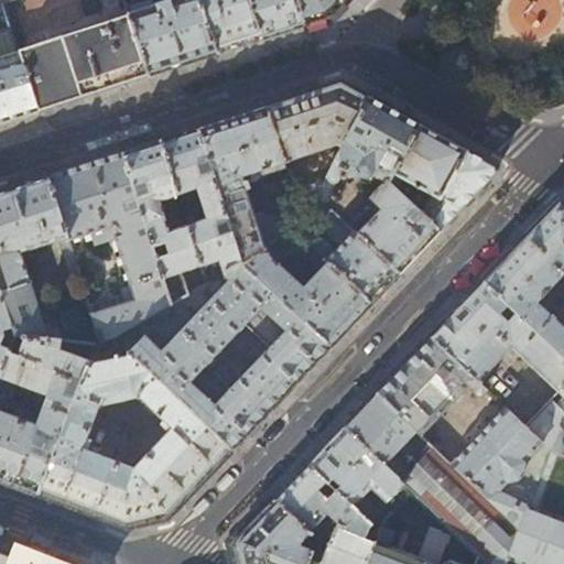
[(155,0),(158,4),(152,7),(148,2),(131,7),(131,3),(126,4),(129,15),(149,76),(182,65),(217,54),(198,0),(155,0)]
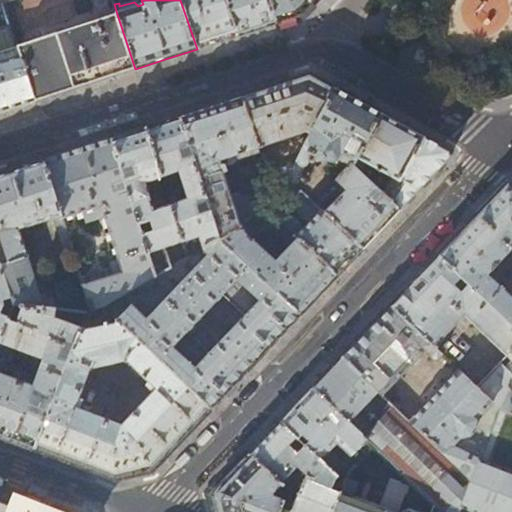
[(180,0),(197,49),(214,43),(237,36),(224,0),(180,0)]
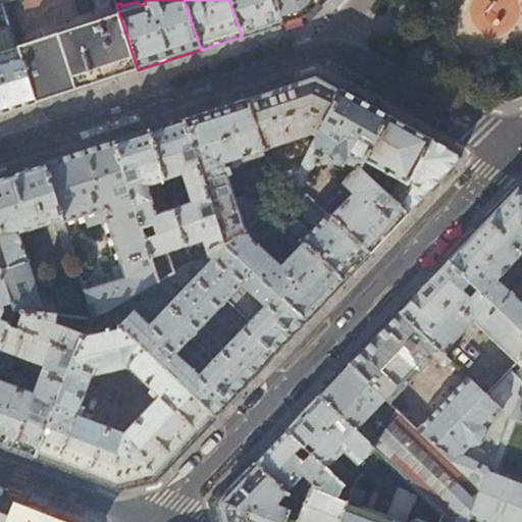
[(281,23),(273,0),(228,0),(242,37),(254,33),(281,23)]
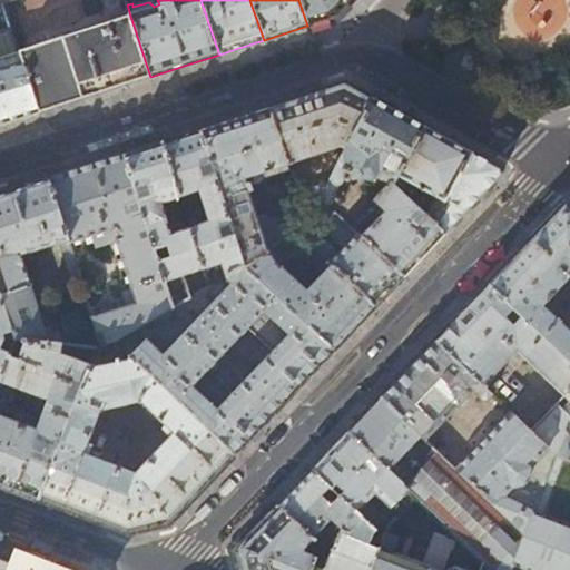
[(298,0),(307,26),(320,21),(332,18),(347,0),(298,0)]
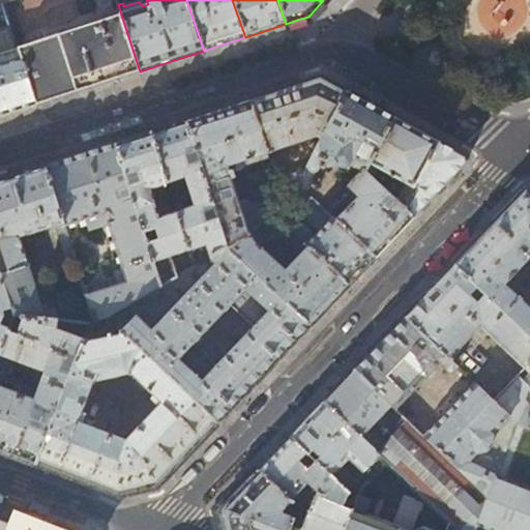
[(18,49),(21,59),(35,106),(61,97),(89,88),(117,79),(140,71),(121,15),(109,19),(18,49)]
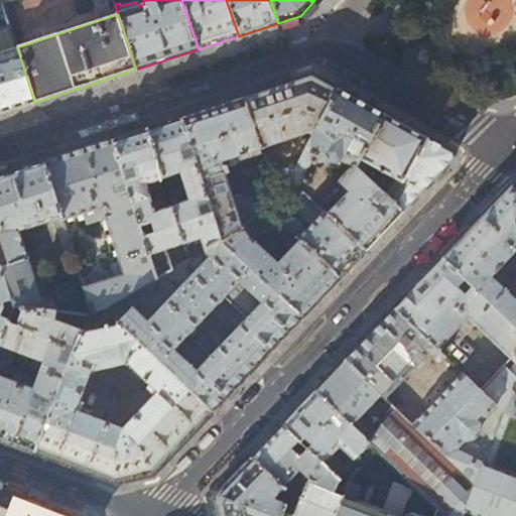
[(0,114),(14,110),(34,103),(20,57),(7,62),(2,47),(0,47),(0,114)]
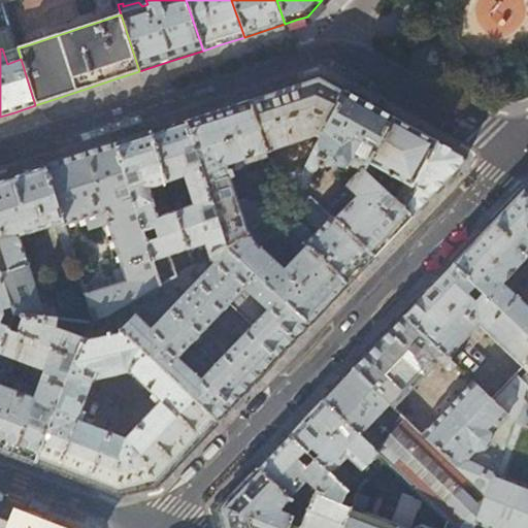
[(291,87),(251,99),(267,153),(309,138),(311,141),(308,146),(315,152),(347,92),(330,83),(320,77),(291,87)]
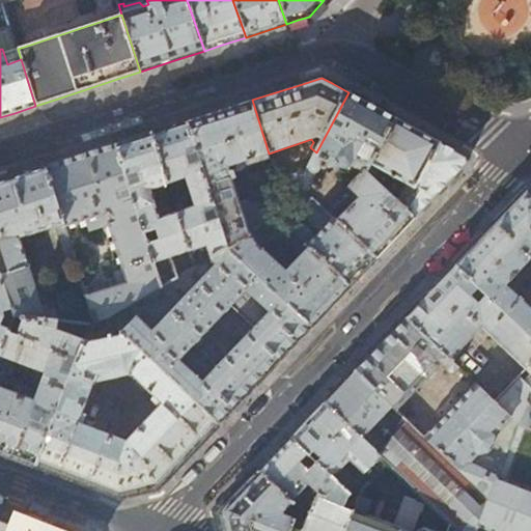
[(373,106),(348,92),(316,152),(307,170),(300,187),(301,188),(302,191),(305,192),(309,191),(313,185),(323,190),(330,174),(327,169),(330,164),(335,162),(337,166),(344,169),(348,169),(350,168),(351,166),(363,173),(364,171),(366,173),(395,119),(373,106)]
